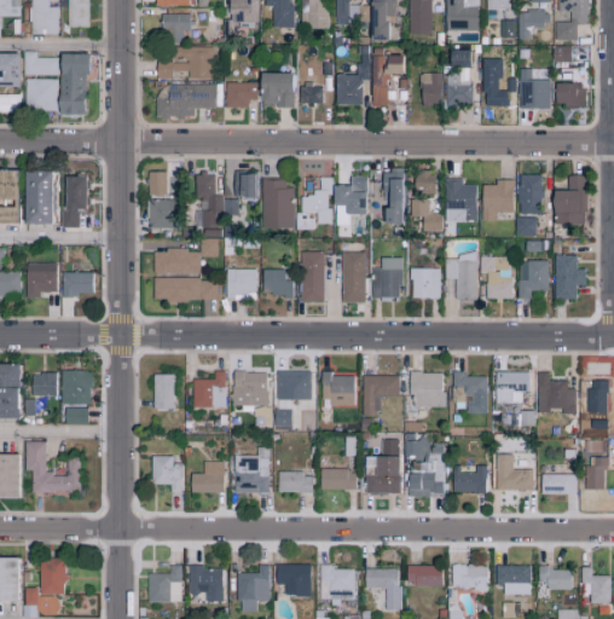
[(32,0),(33,35),(59,34),(58,4),(61,4),(59,0),(32,0)]
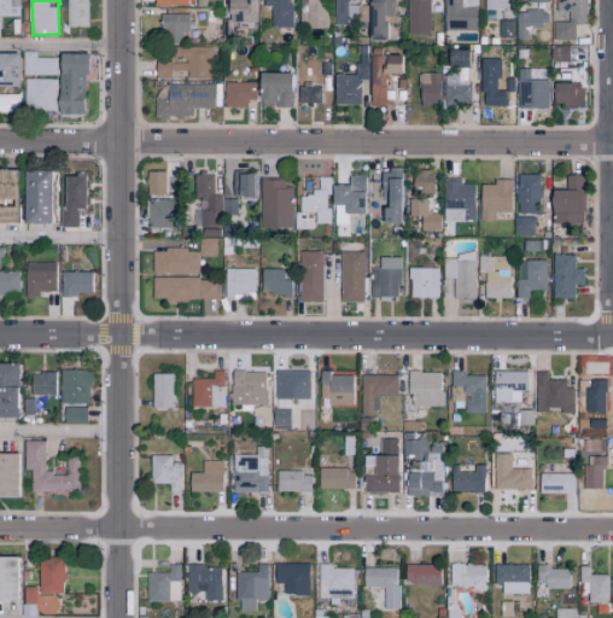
[(89,0),(69,0),(69,27),(89,27),(89,0)]
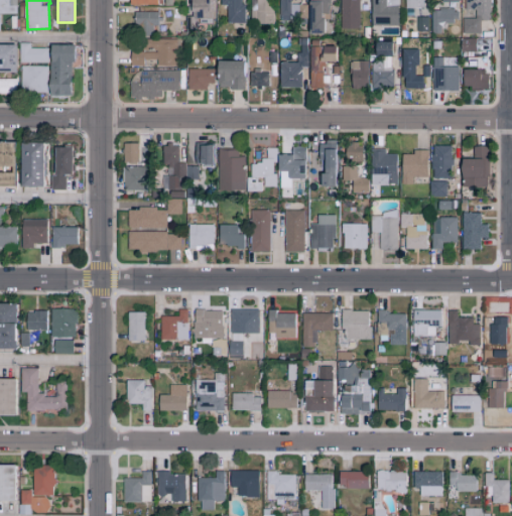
[(217,18),(216,0),(192,0),(193,16),(186,16),(186,29),(206,29),(206,19),(217,18)]
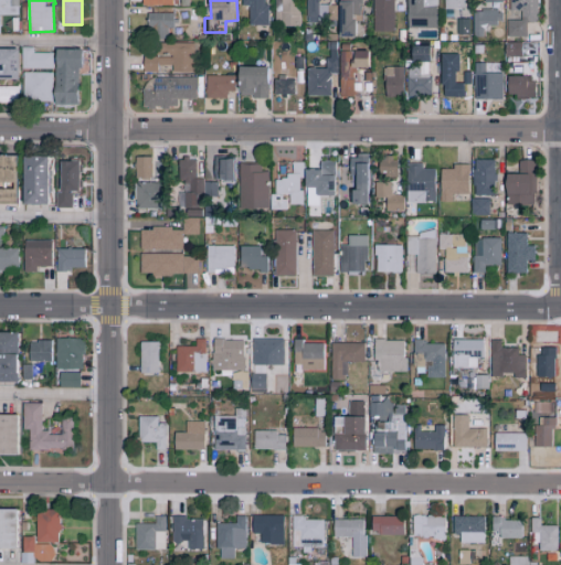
[(268,24),(267,0),(243,0),(243,6),(250,6),(250,25),(268,24)]
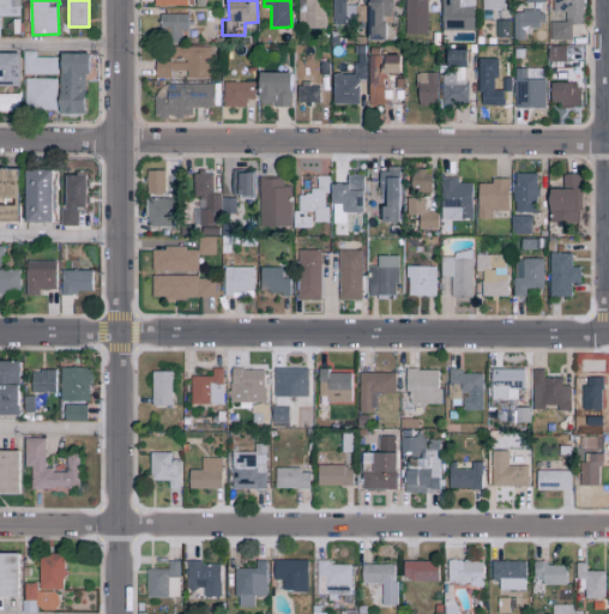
[(301,0),(301,29),(325,29),(325,0),(301,0)]
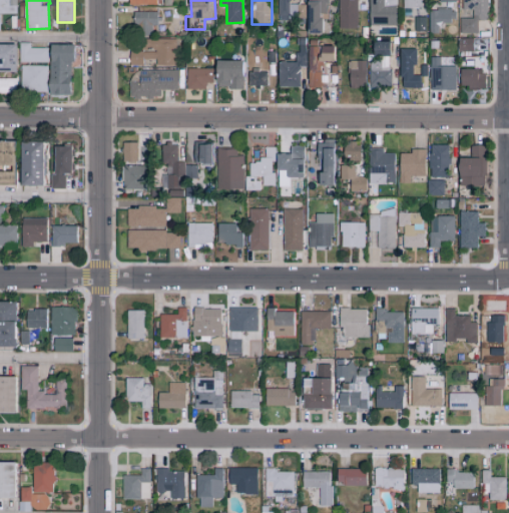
[(294,0),(279,0),(280,19),(299,19),(298,2),(294,2),(294,0)]
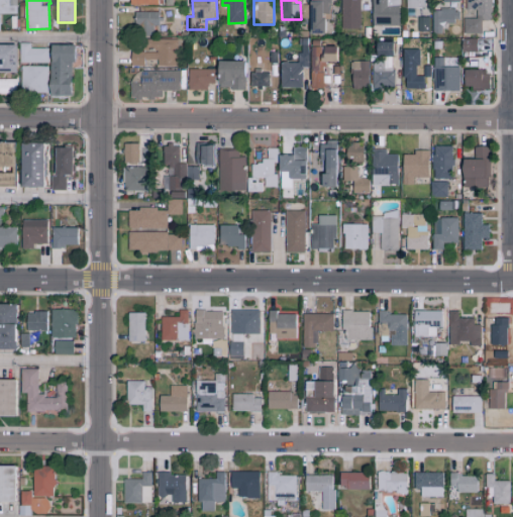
[(331,0),(310,0),(311,33),(325,33),(325,13),(332,13),(331,0)]
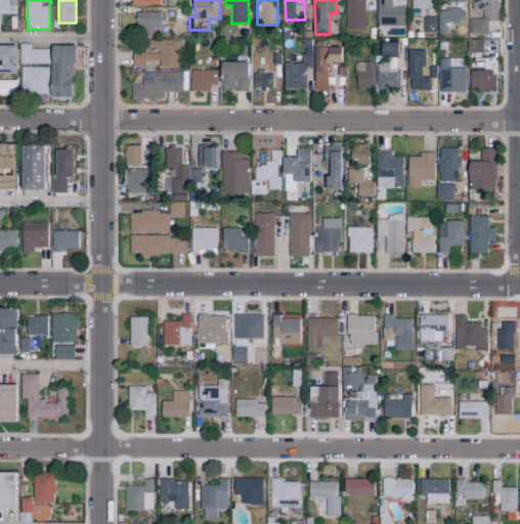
[(364,0),(346,0),(347,29),(365,29),(364,0)]
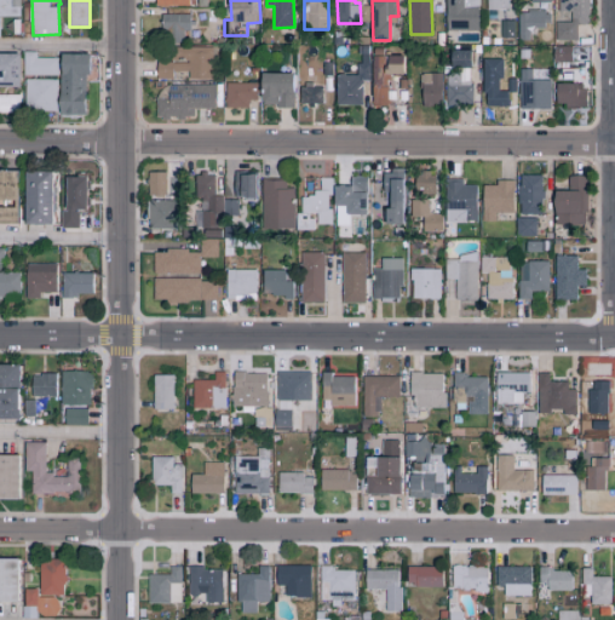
[(480,30),(480,0),(447,0),(448,32),(480,30)]
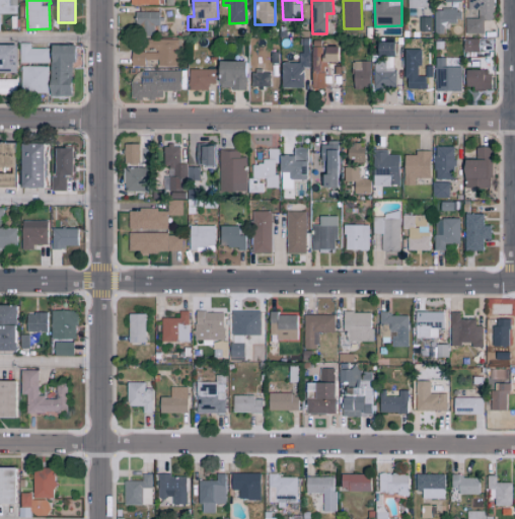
[(409,0),(409,8),(426,8),(426,0),(409,0)]
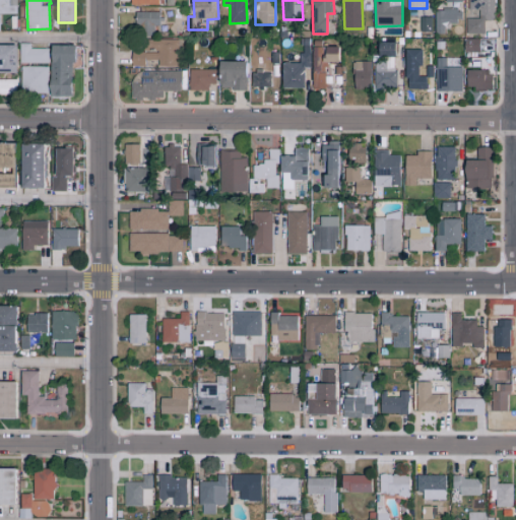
[(480,20),(495,20),(495,0),(469,0),(469,9),(480,10),(480,20)]
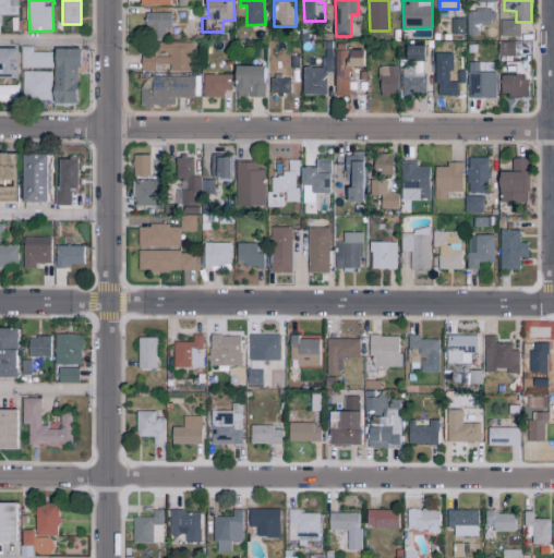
[(468,11),(468,36),(478,36),(478,25),(497,25),(496,10),(468,11)]
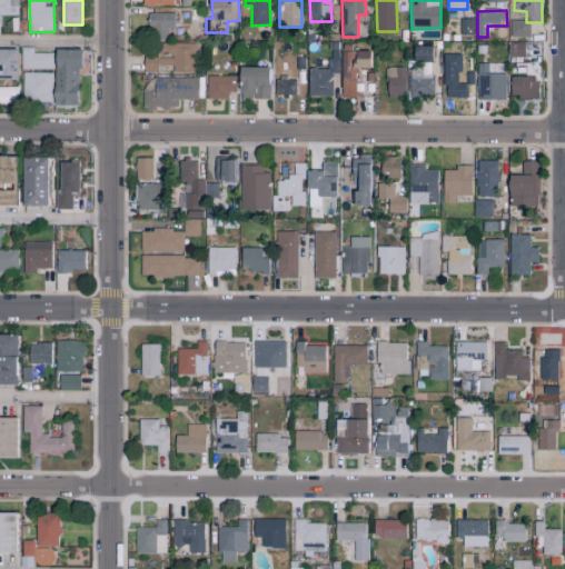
[(175,29),(176,13),(150,12),(149,37),(168,38),(169,29),(175,29)]
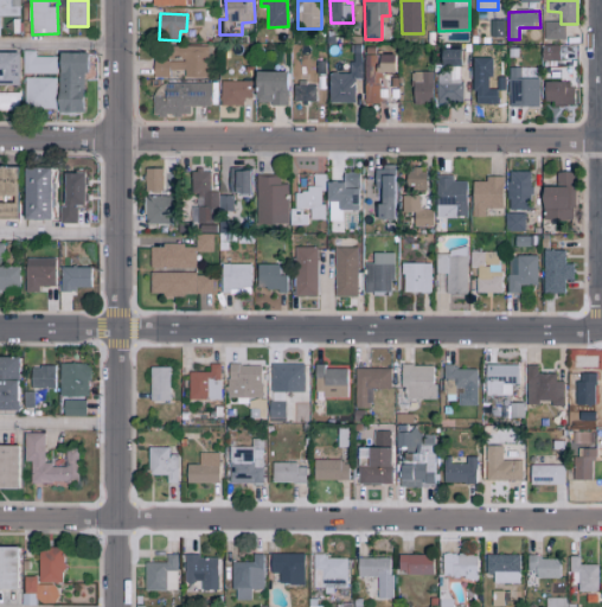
[(210,46),(165,45),(165,61),(154,61),(154,77),(170,78),(170,69),(186,69),(186,77),(209,77),(210,46)]
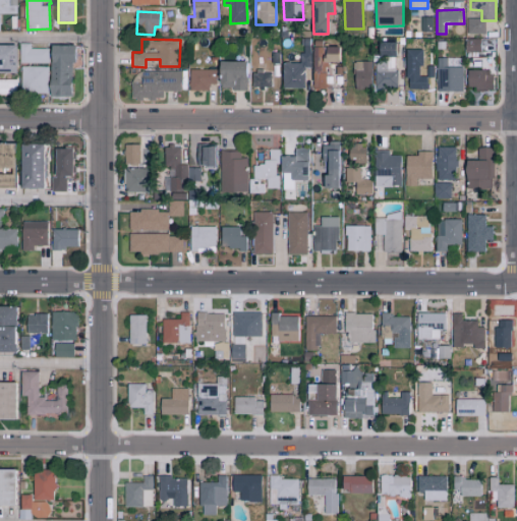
[(481,52),(482,39),(466,39),(466,51),(481,52)]
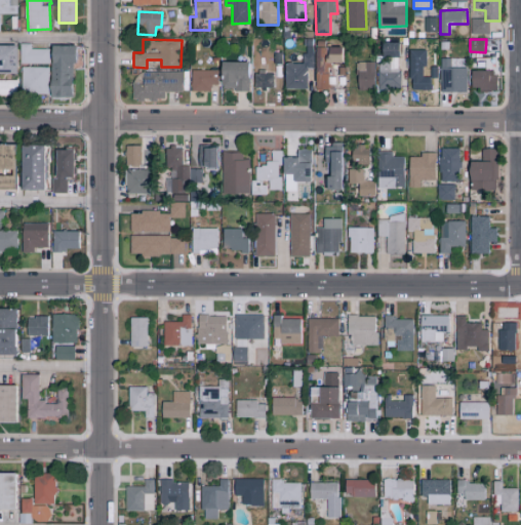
[(400,57),(401,43),(384,42),(384,57),(400,57)]
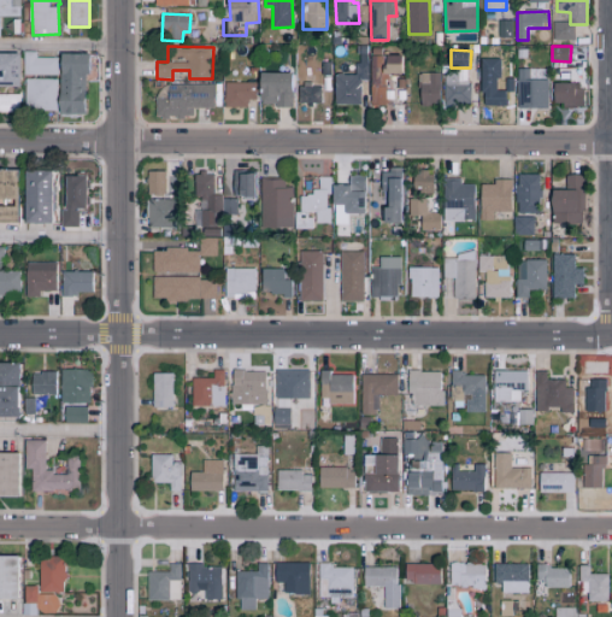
[(36,57),(37,51),(24,51),(24,75),(58,75),(59,58),(36,57)]
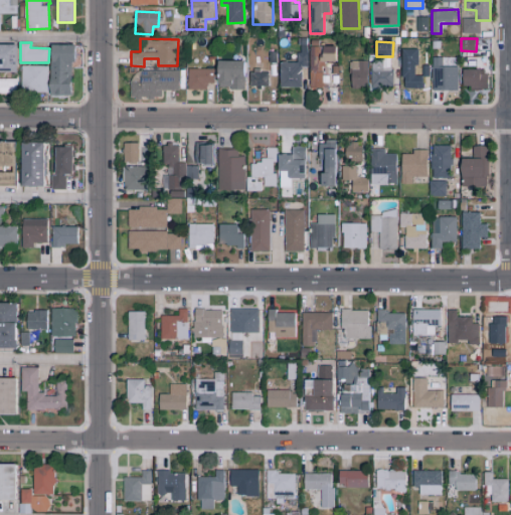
[(0,44),(0,72),(18,72),(17,44),(0,44)]
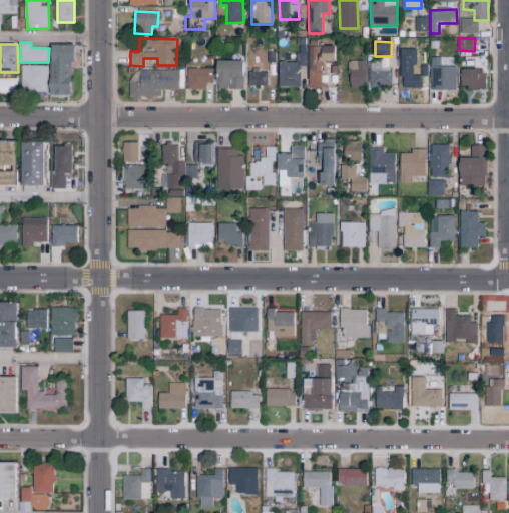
[(50,94),(72,95),(74,45),(51,44),(50,94)]
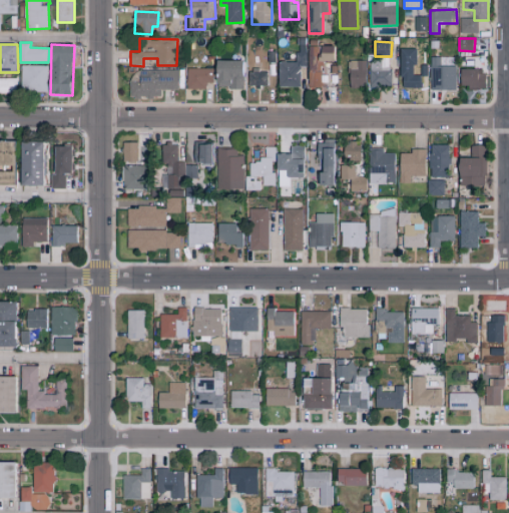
[(336,45),(309,46),(310,88),(322,88),(322,71),(326,71),(326,62),(336,62),(336,45)]
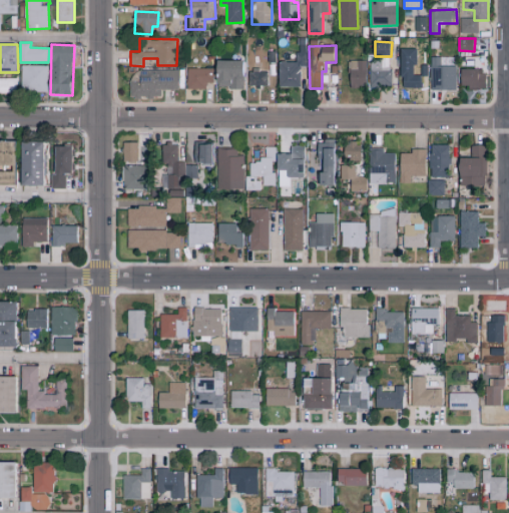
[(401,87),(422,87),(422,75),(416,75),(416,48),(401,48),(401,87)]
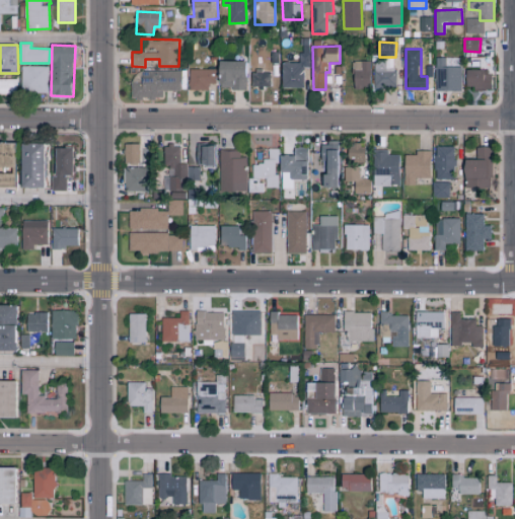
[(304,88),(305,68),(309,68),(309,53),(300,53),(299,63),(283,62),(282,88),(304,88)]
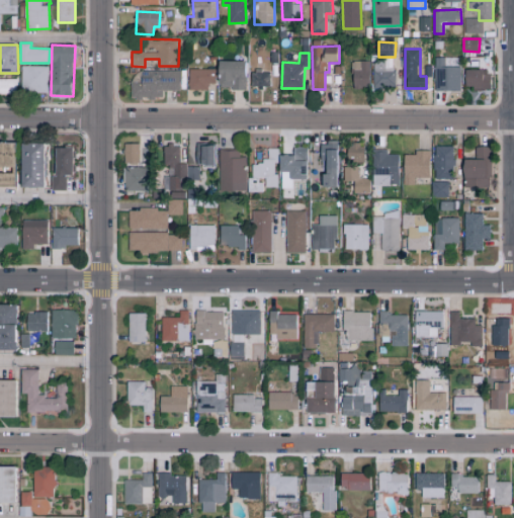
[(460,90),(460,67),(445,67),(445,58),(435,58),(436,91),(460,90)]
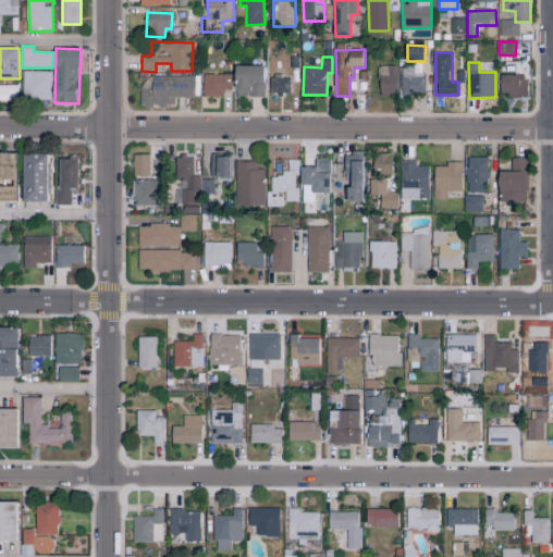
[(265,96),(266,65),(237,65),(236,95),(265,96)]
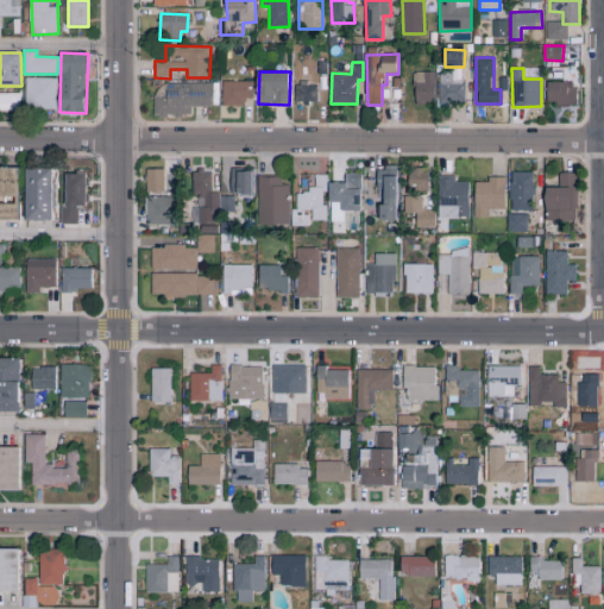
[(465,85),(454,83),(454,71),(440,71),(440,104),(464,104),(465,85)]
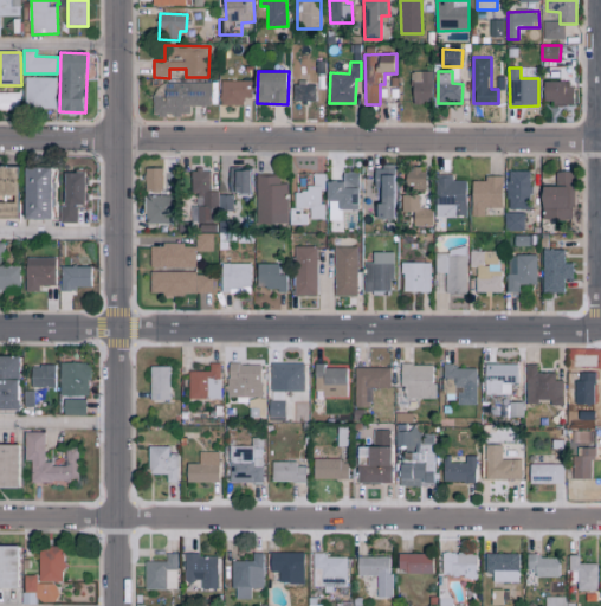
[(433,72),(413,72),(413,103),(433,103),(433,72)]
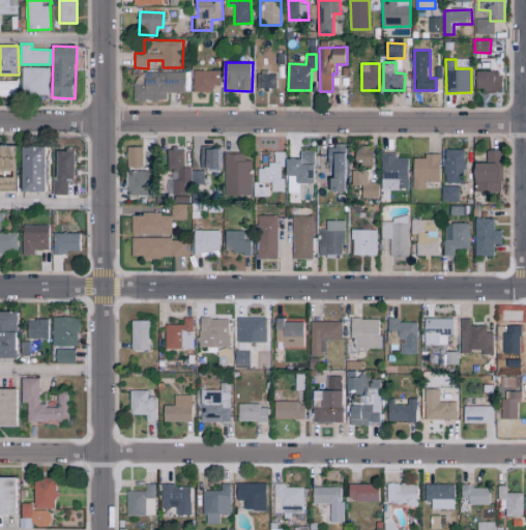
[(50,67),(23,67),(23,95),(50,95),(50,67)]
